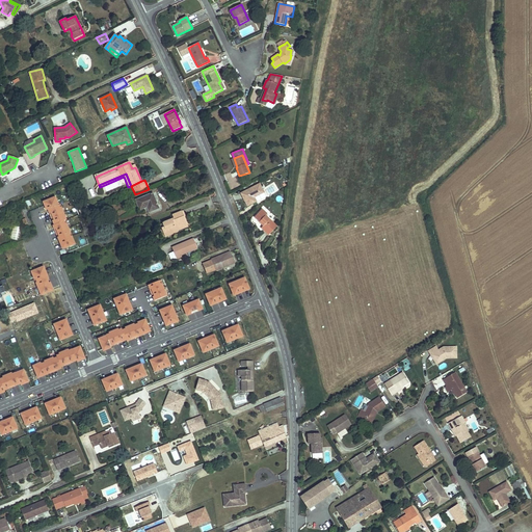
[(260,184),(241,193),(247,206),(257,202),(255,197),(264,192),(260,184)]
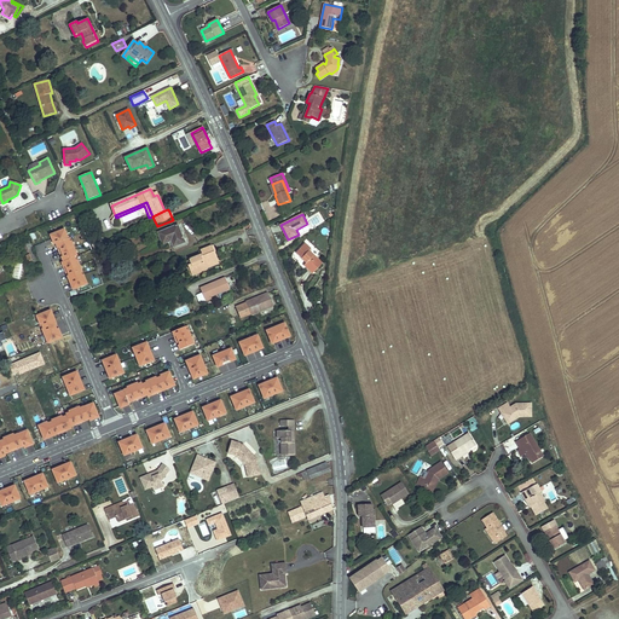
[(185,243),(178,225),(157,233),(162,244),(175,239),(178,246),(185,243)]
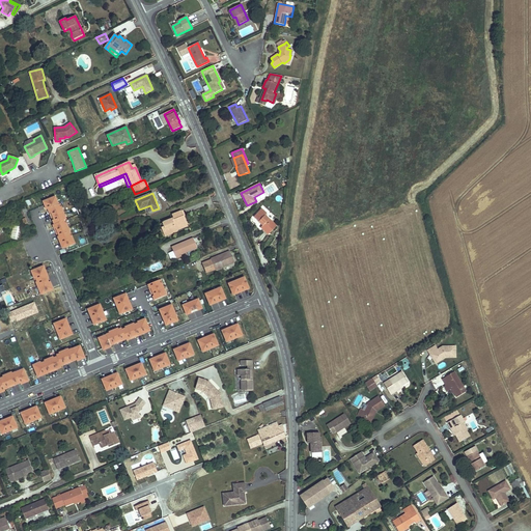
[(54,198),(44,202),(45,205),(47,205),(48,210),(58,205),(57,201),(56,201),(54,198)]
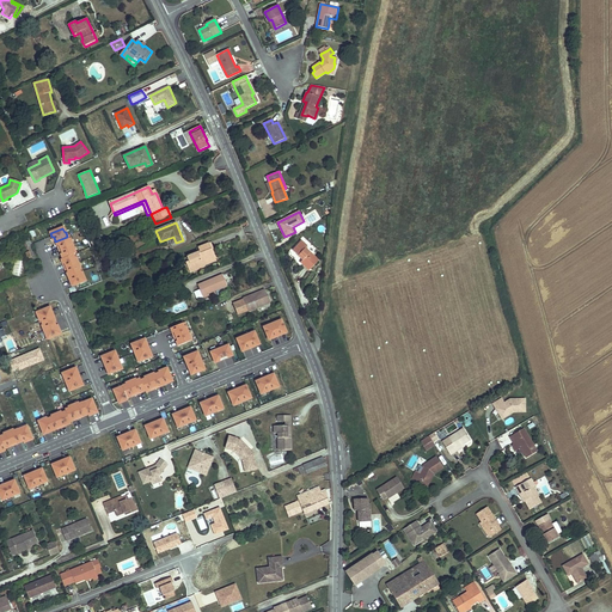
[(67,237),(55,242),(57,245),(59,245),(61,250),(73,245),(71,240),(69,240),(68,237),(67,237)]
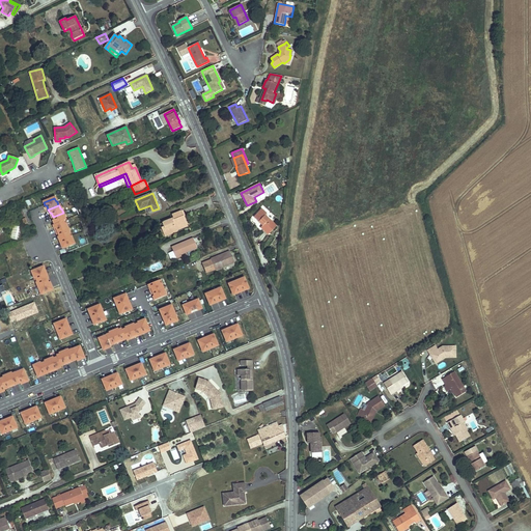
[(276,227),(264,215),(266,214),(262,210),(254,217),(262,226),(260,227),(268,235),(276,227)]
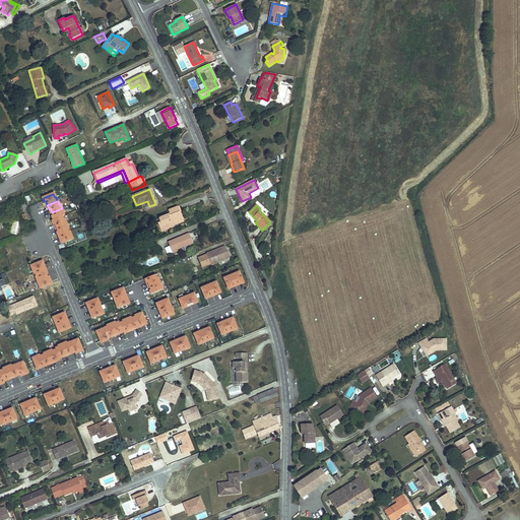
[(27,220),(22,206),(19,208),(24,222),(27,220)]
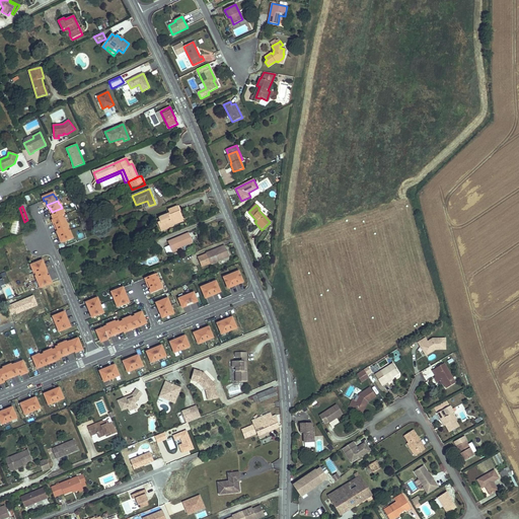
[(183,221),(177,206),(166,210),(167,214),(153,219),(159,233),(176,226),(175,224),(183,221)]
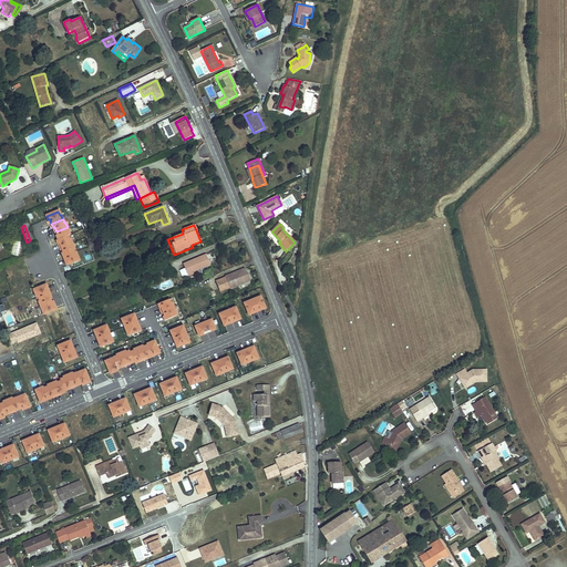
[(68,227),(57,232),(58,236),(57,236),(58,240),(68,236),(70,236),(68,232),(70,232),(68,227)]
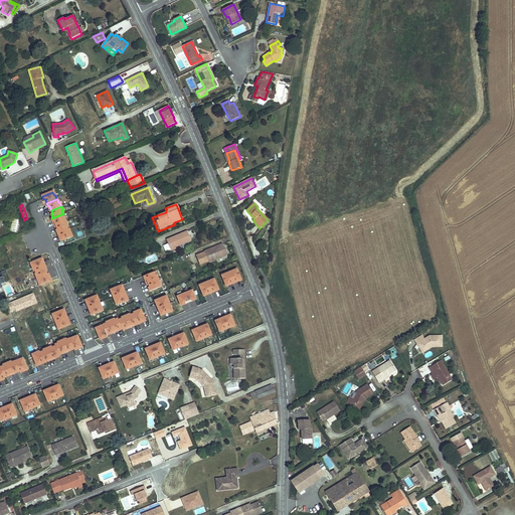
[(244,212),(252,220),(254,219),(246,210),(244,212)]
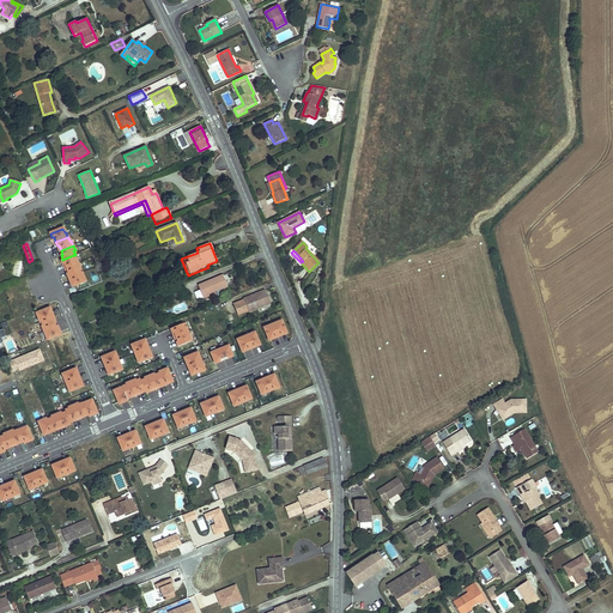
[(62,260),(61,260),(64,265),(65,263),(67,268),(79,263),(77,259),(76,260),(73,255),(62,260)]
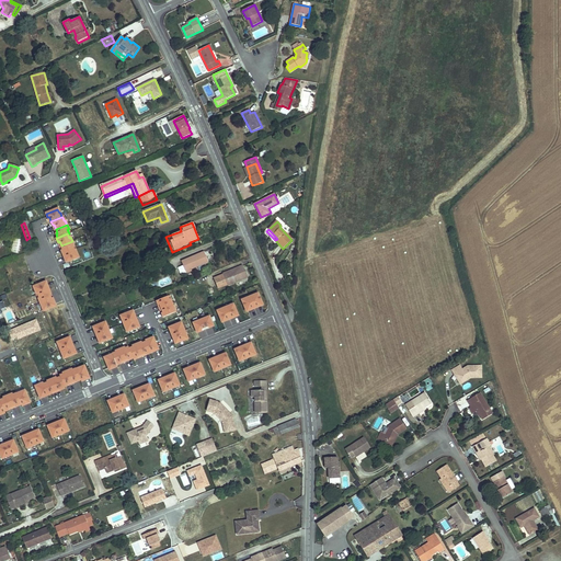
[(72,241),(61,245),(63,250),(61,251),(63,254),(65,254),(75,250),(72,247),(73,245),(72,241)]
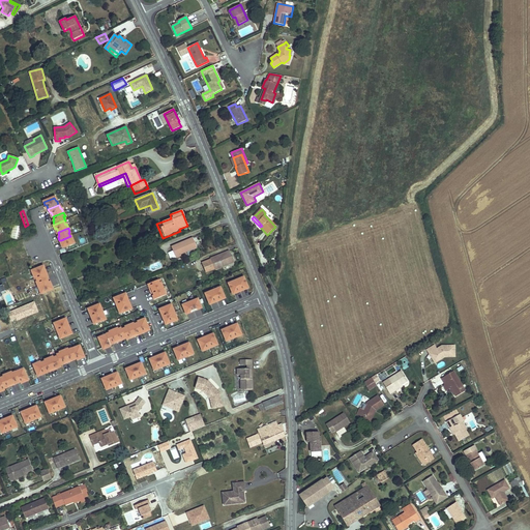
[(70,236),(61,240),(62,244),(61,245),(63,248),(74,244),(71,240),(74,240),(71,236),(70,236)]
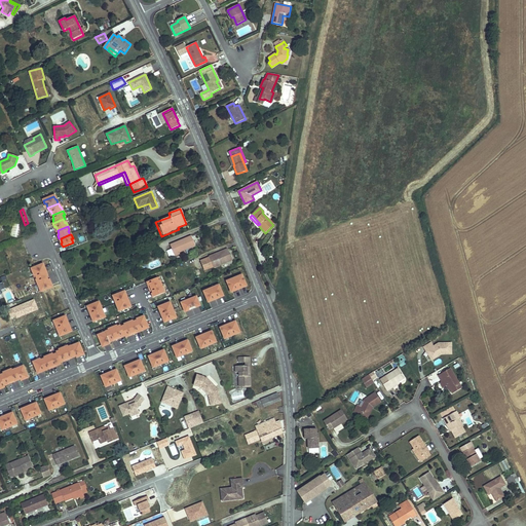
[(195,246),(191,236),(171,245),(175,256),(180,254),(179,253),(195,246)]
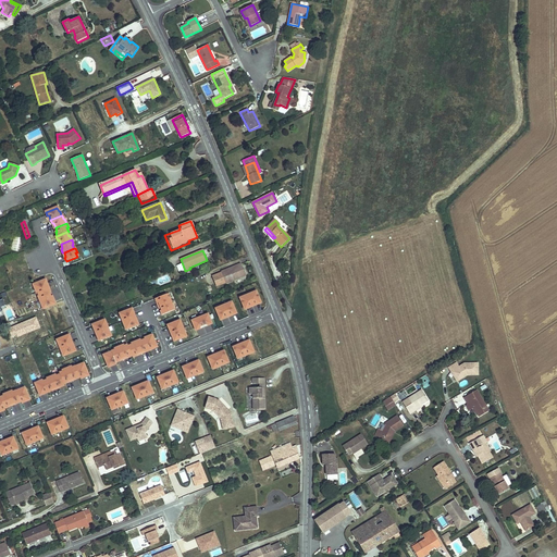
[(249,279),(243,268),(222,279),(223,280),(214,284),(219,294),(229,288),(229,289),(249,279)]
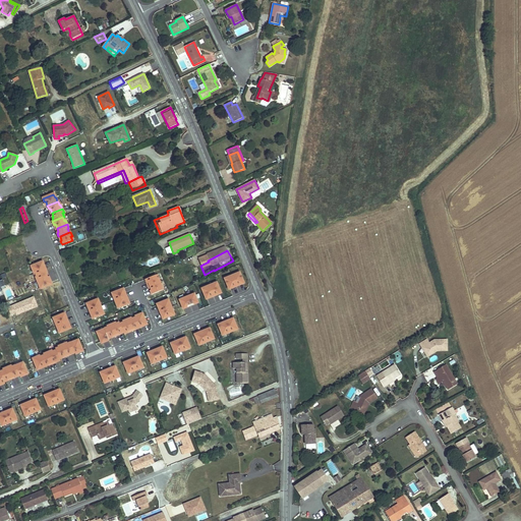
[(36,273),(45,270),(43,266),(44,265),(43,262),(32,266),(34,269),(33,270),(34,274),(36,273)]
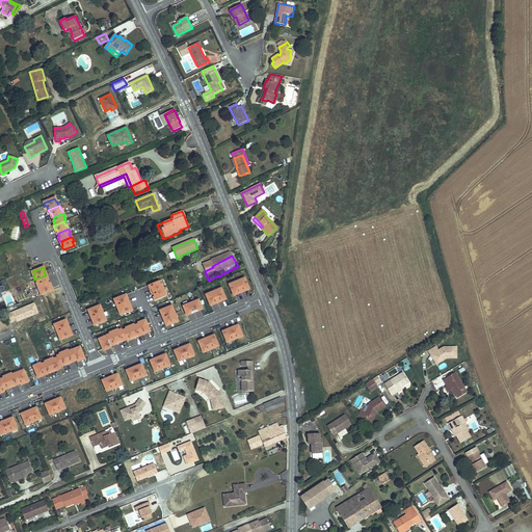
[(38,287),(49,283),(47,278),(48,278),(47,274),(46,275),(36,278),(37,283),(36,283),(37,287),(38,287)]
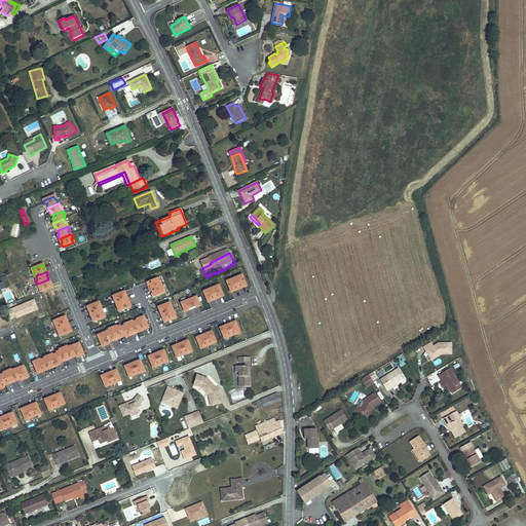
[(239,275),(234,277),(239,288),(243,286),(247,285),(242,275),(239,276),(239,275)]
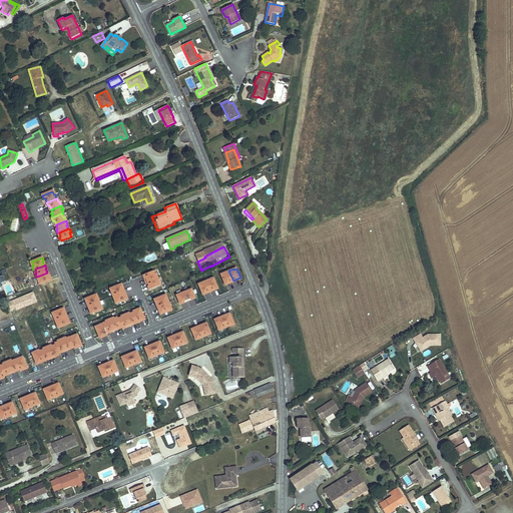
[(153,271),(143,276),(144,279),(146,278),(147,282),(157,278),(156,274),(155,275),(153,271)]
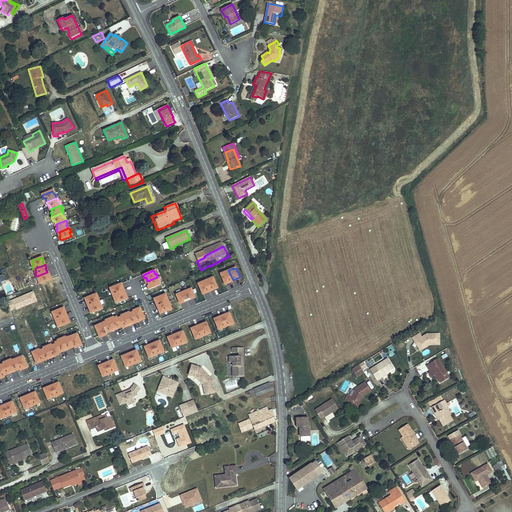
[(225,273),(221,274),(225,283),(228,282),(233,280),(228,270),(225,272),(225,273)]
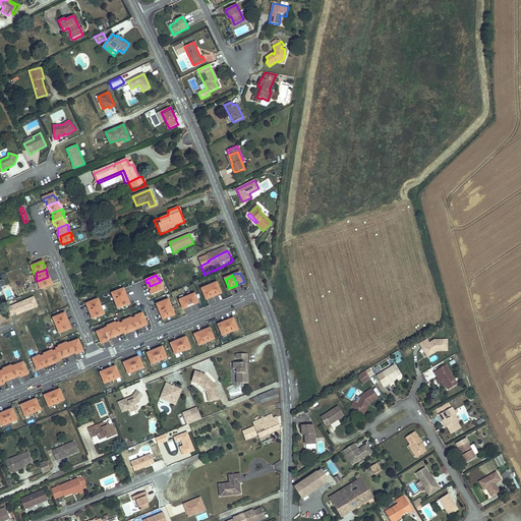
[(48,277),(38,281),(39,285),(41,285),(42,288),(52,284),(51,281),(49,281),(48,277)]
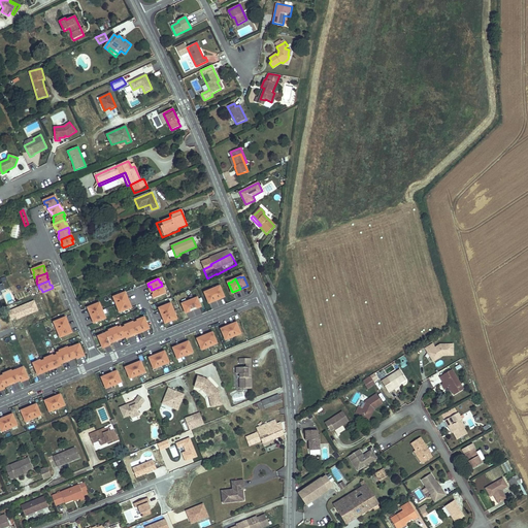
[(164,290),(162,286),(152,290),(154,295),(153,295),(154,299),(164,294),(163,291),(164,290)]
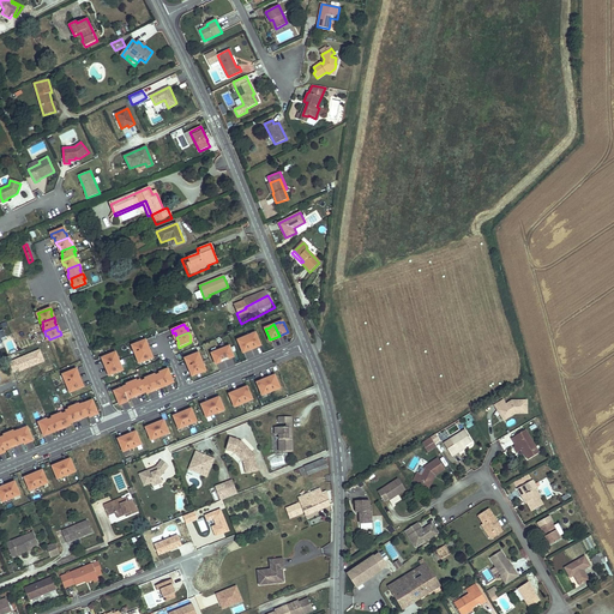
[(252,333),(247,336),(252,348),(258,345),(262,344),(257,333),(252,335),(252,333)]
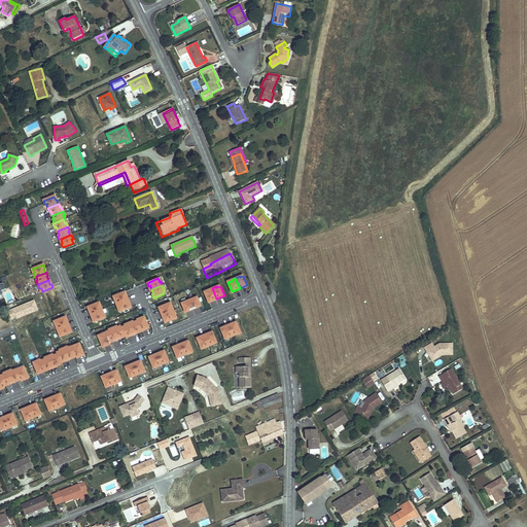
[(209,290),(205,292),(209,302),(212,301),(216,299),(212,288),(208,289),(209,290)]
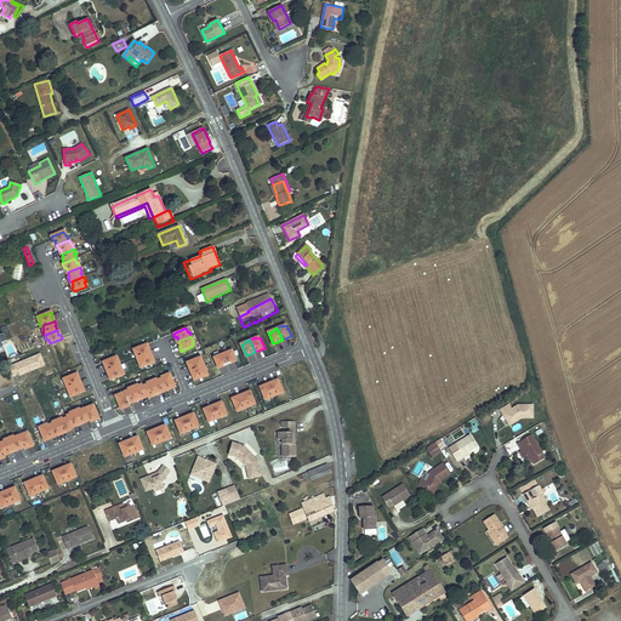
[(147,343),(135,349),(136,353),(135,354),(137,359),(149,354),(147,349),(149,348),(147,343)]
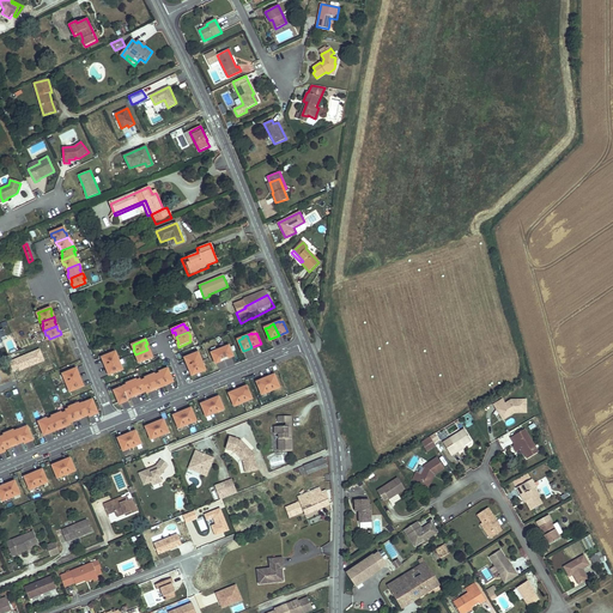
[(230,345),(220,349),(224,358),(228,356),(229,358),(234,356),(230,345)]
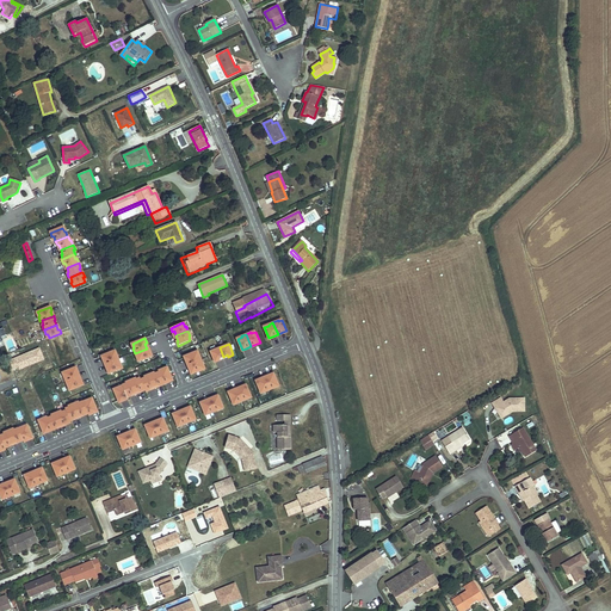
[(220,347),(211,351),(215,362),(221,359),(220,358),(223,357),(220,347)]
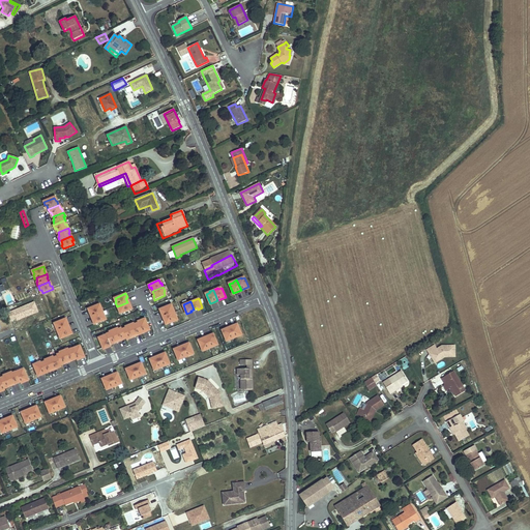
[(131,310),(130,305),(129,306),(127,302),(117,306),(118,311),(120,310),(121,314),(131,310)]
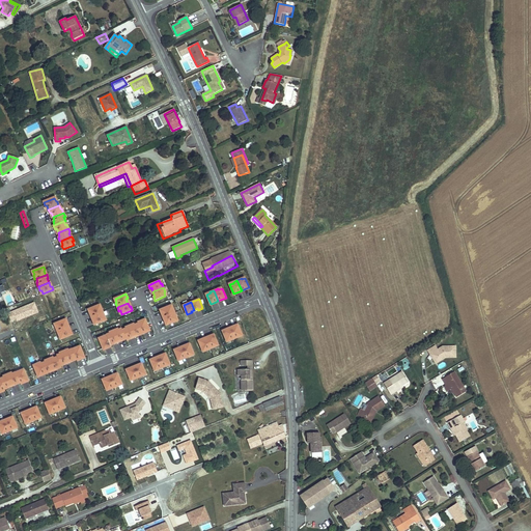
[(99,305),(88,309),(89,313),(91,312),(92,316),(104,312),(102,308),(101,309),(99,305)]
